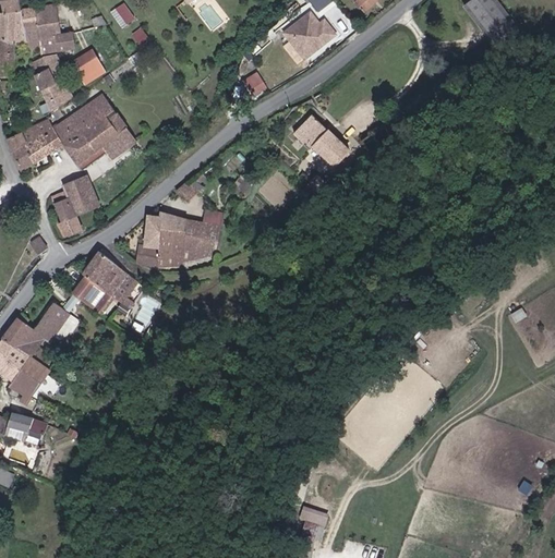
[(17,0),(1,0),(4,12),(21,10),(17,0)]
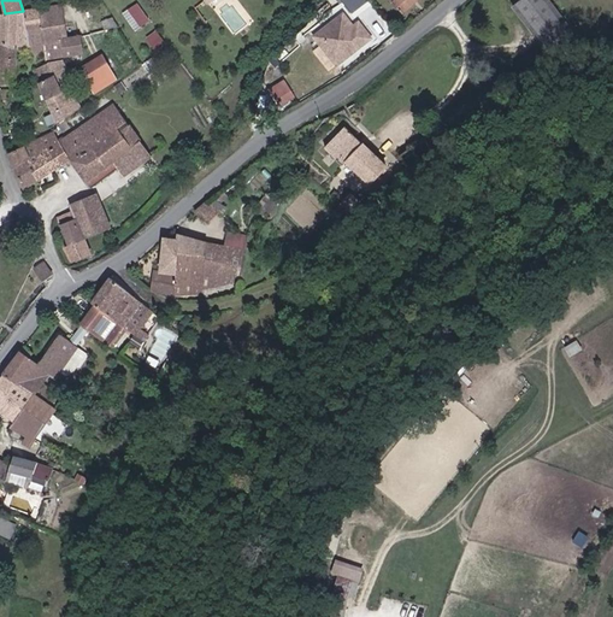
[(363,0),(339,0),(351,15),(365,3),(363,0)]
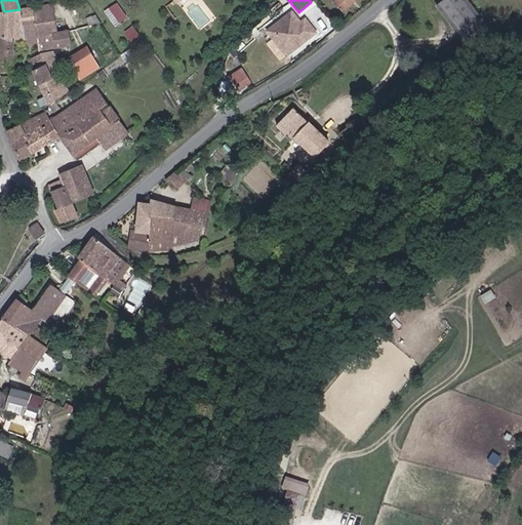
[(342,9),(351,0),(332,0),(332,1),(342,9)]
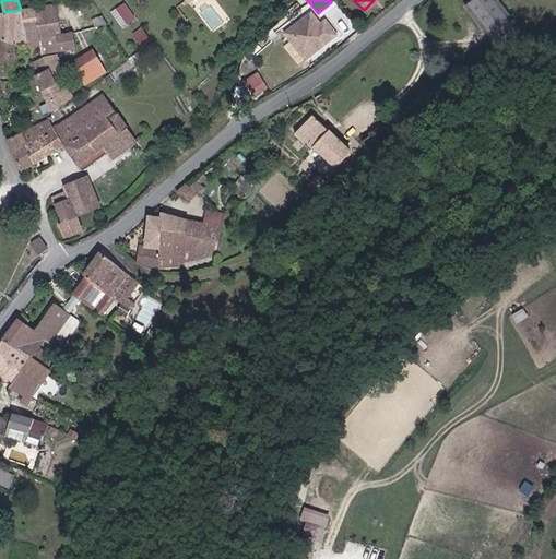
[(520,32),(498,0),(471,0),(464,4),(495,49),(520,32)]
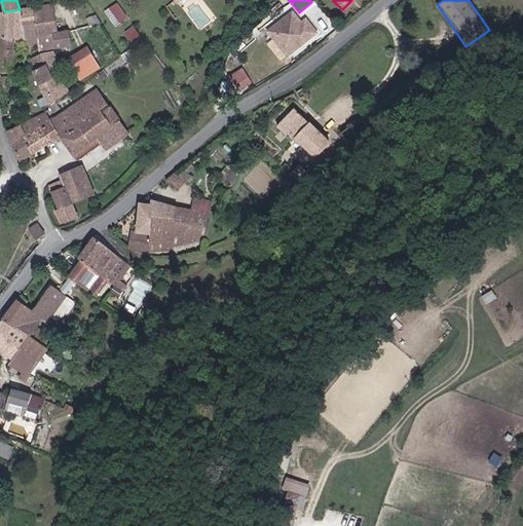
[(125,17),(116,3),(105,10),(114,25),(125,17)]
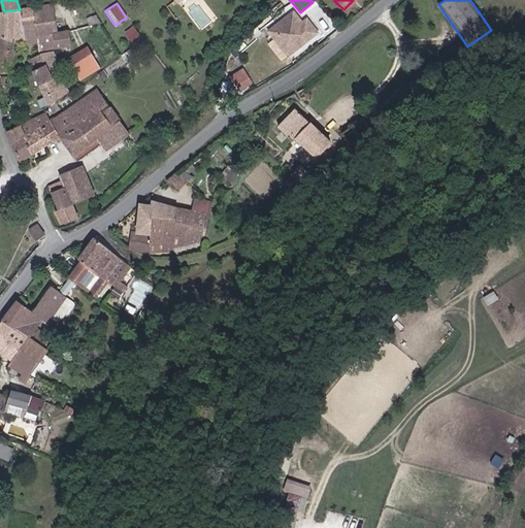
[(56,31),(51,5),(32,7),(36,43),(37,52),(59,45),(56,31)]
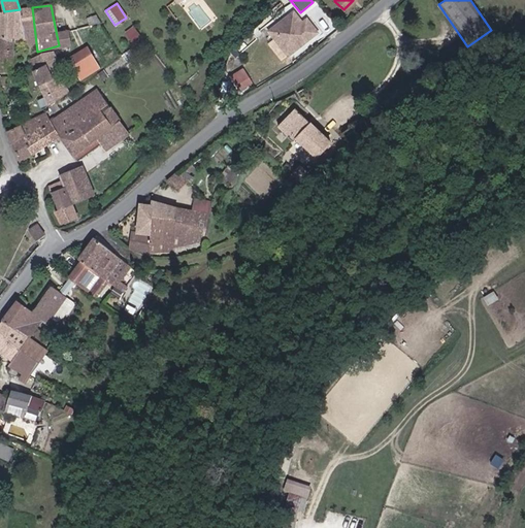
[(32,7),(20,9),(4,11),(0,12),(0,70),(11,71),(13,40),(26,40),(26,46),(36,43),(32,7)]
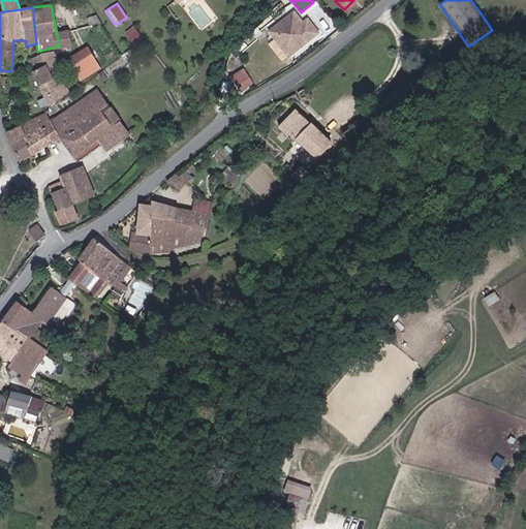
[(280,59),(308,36),(298,23),(292,27),(281,12),(257,32),(280,59)]
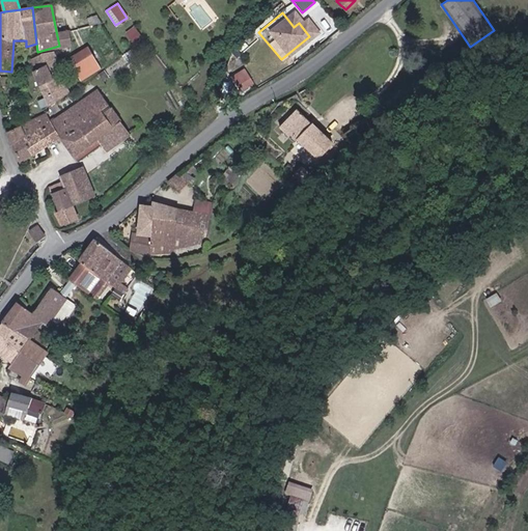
[(133,25),(124,31),(132,43),(140,36),(133,25)]
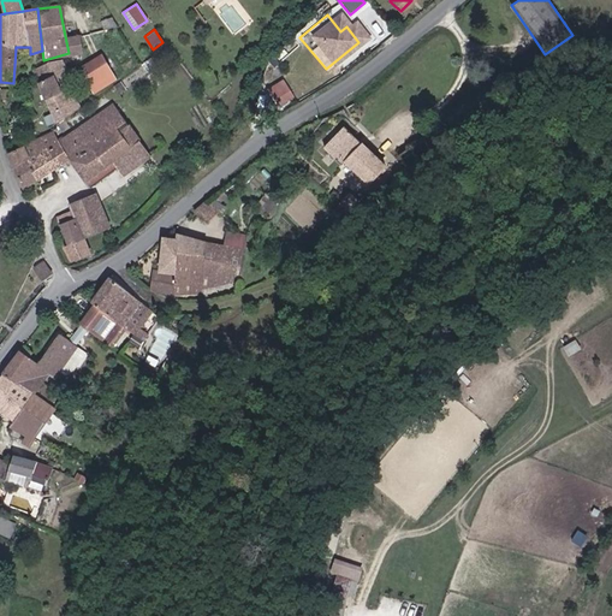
[(81,51),(78,35),(65,36),(69,53),(81,51)]
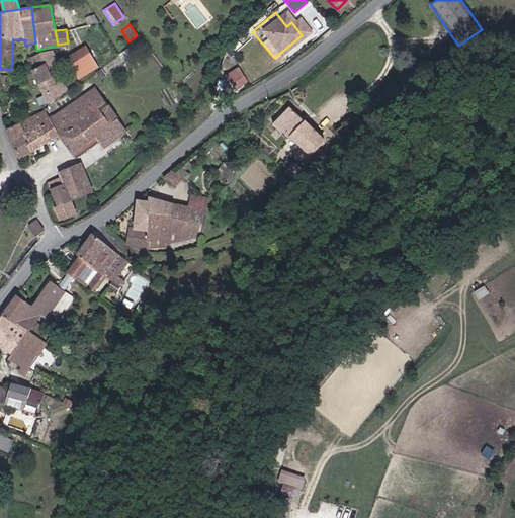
[(84,47),(69,57),(80,75),(96,65),(84,47)]
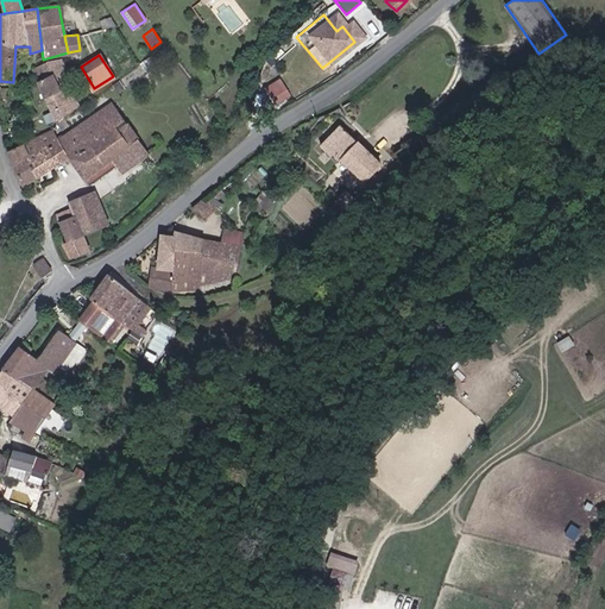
[(152,64),(147,57),(112,85),(117,92),(152,64)]
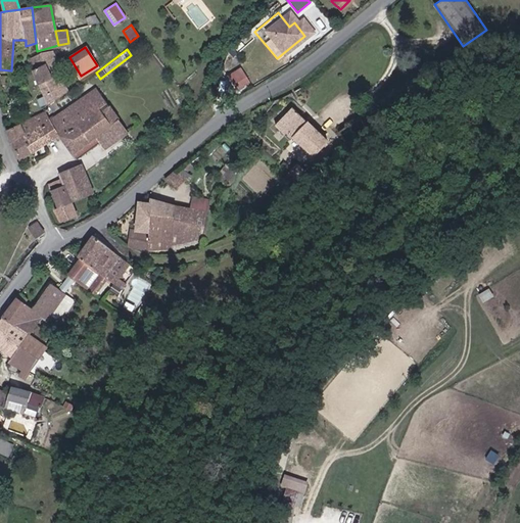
[(60,62),(54,51),(40,53),(27,59),(48,101),(68,89),(61,79),(56,81),(50,68),(60,62)]
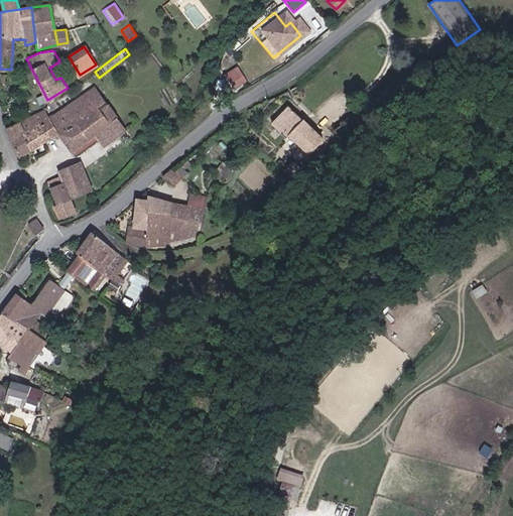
[(240,80),(232,68),(219,76),(228,88),(240,80)]
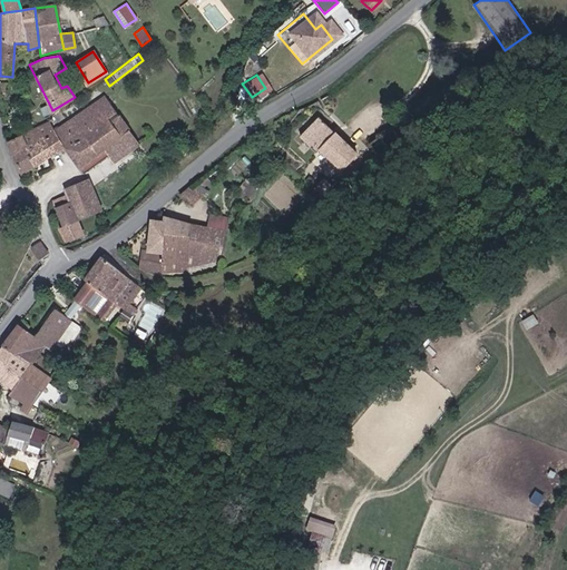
[(54,129),(66,148),(80,173),(106,155),(101,149),(127,133),(101,95),(54,129)]
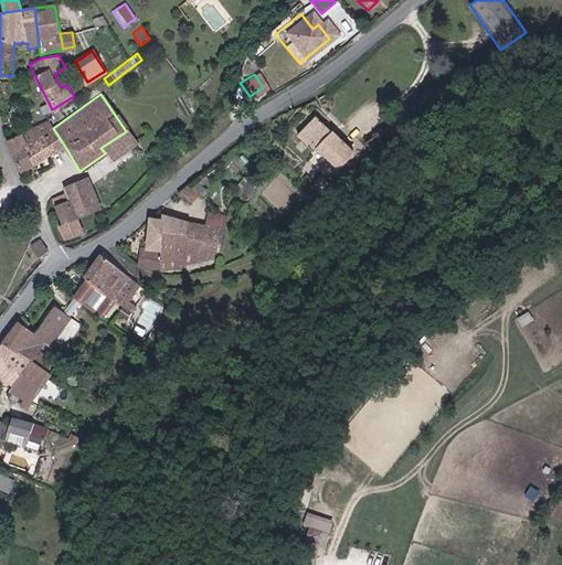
[(317,116),(300,130),(336,169),(354,153),(333,130),(331,131),(317,116)]
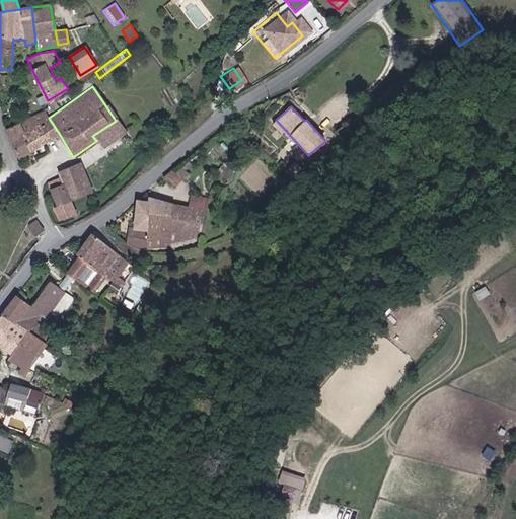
[(60,135),(49,118),(45,110),(5,129),(16,160),(60,135)]
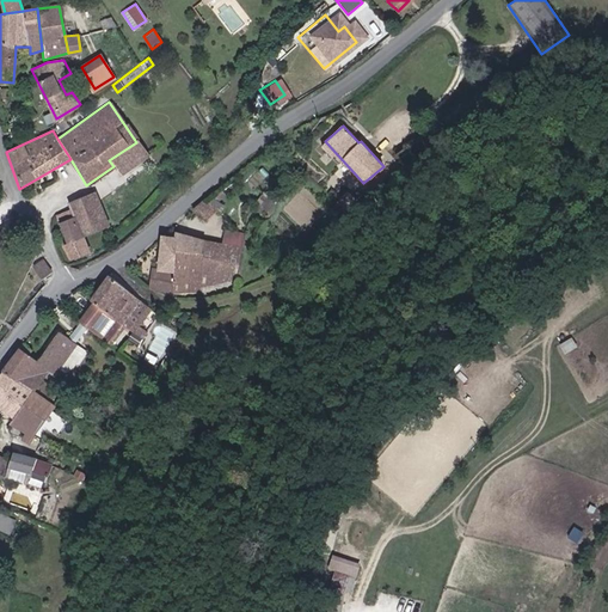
[(114,166),(118,175),(145,155),(136,142),(109,160),(114,166)]
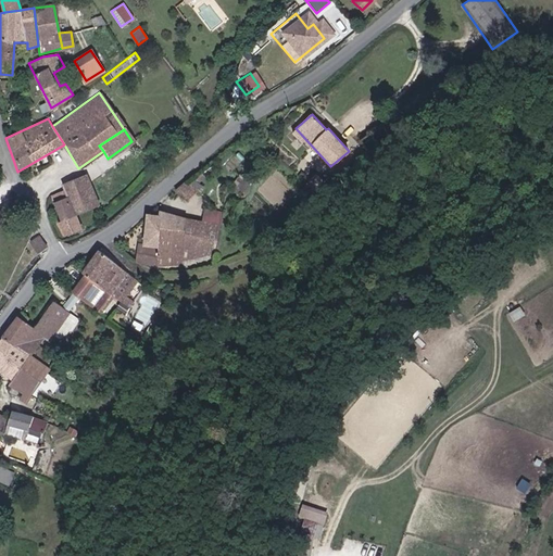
[(312,174),(304,182),(314,193),(323,185),(312,174)]
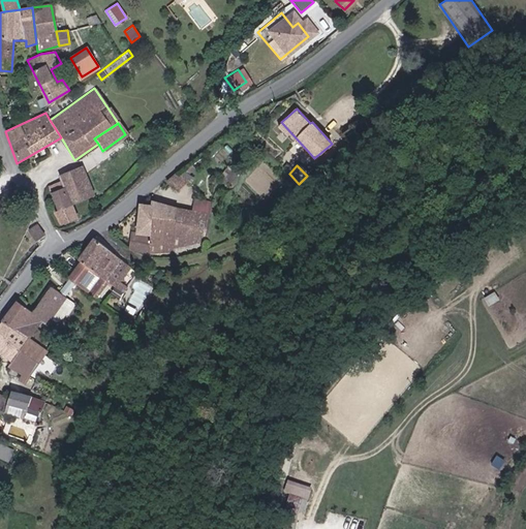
[(71,205),(93,195),(82,167),(60,176),(62,180),(65,189),(71,205)]
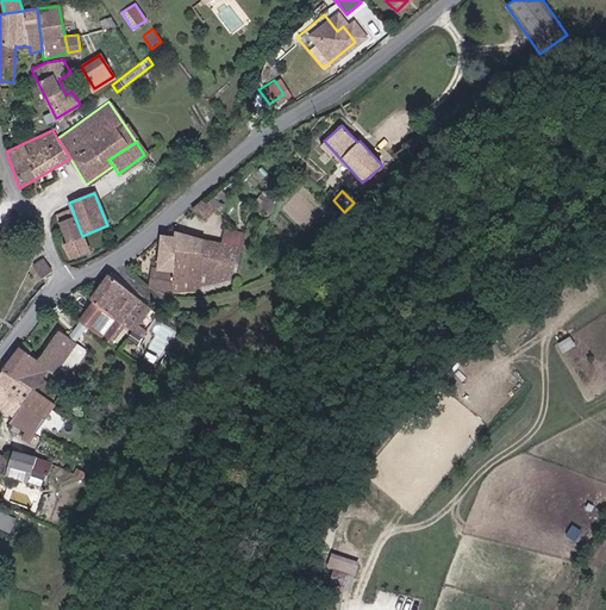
[(207,211),(198,201),(187,211),(195,222),(207,211)]
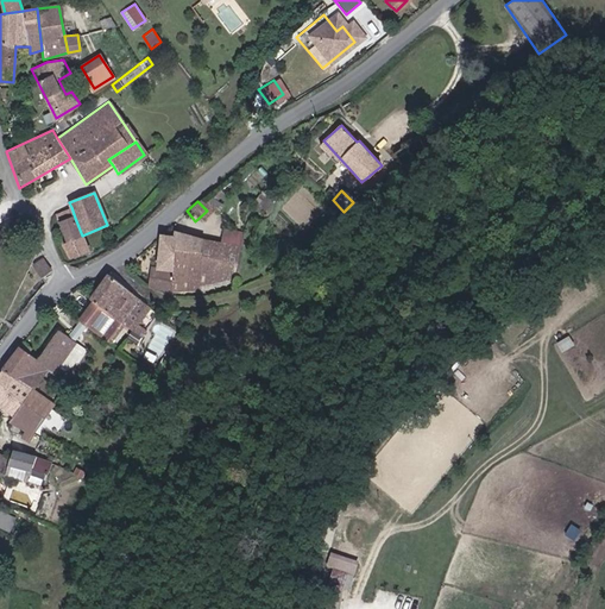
[(75,218),(71,207),(55,213),(65,242),(61,244),(68,259),(88,252),(82,236),(75,218)]
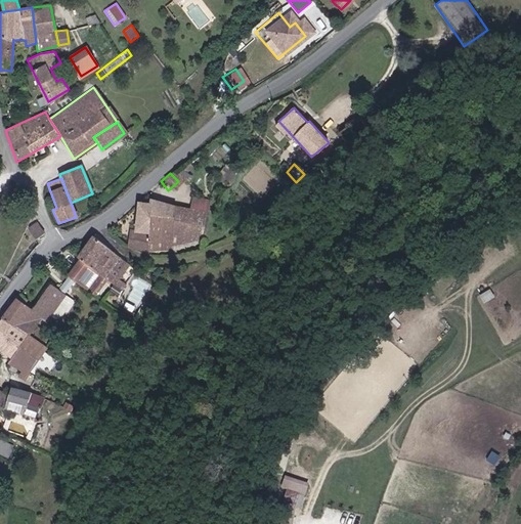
[(149,204),(138,201),(133,228),(129,228),(126,248),(146,253),(170,252),(170,249),(194,243),(197,235),(201,235),(204,213),(150,198),(149,204)]
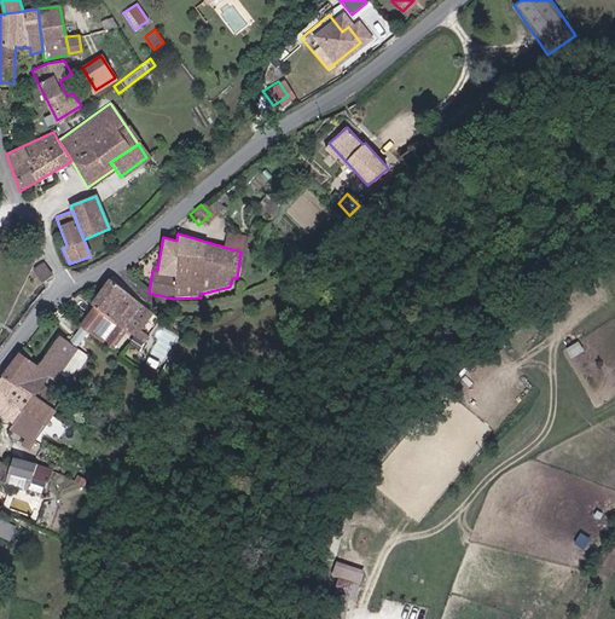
[(35,283),(50,271),(40,260),(25,272),(35,283)]
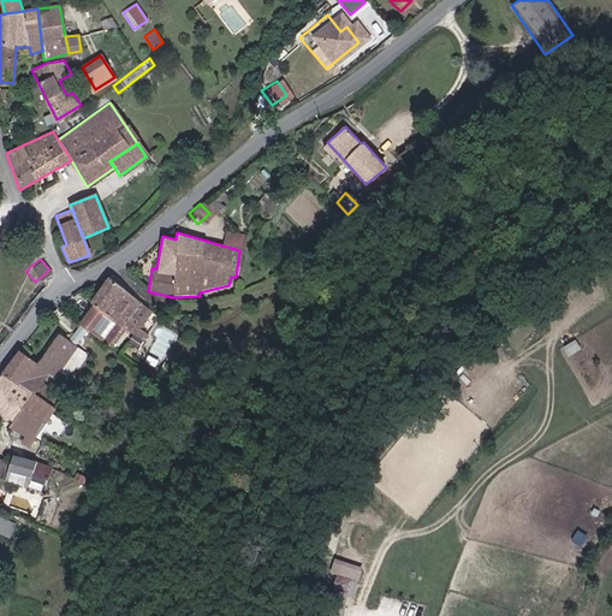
[(150,313),(111,278),(90,302),(93,304),(116,323),(138,339),(143,333),(138,329),(150,313)]
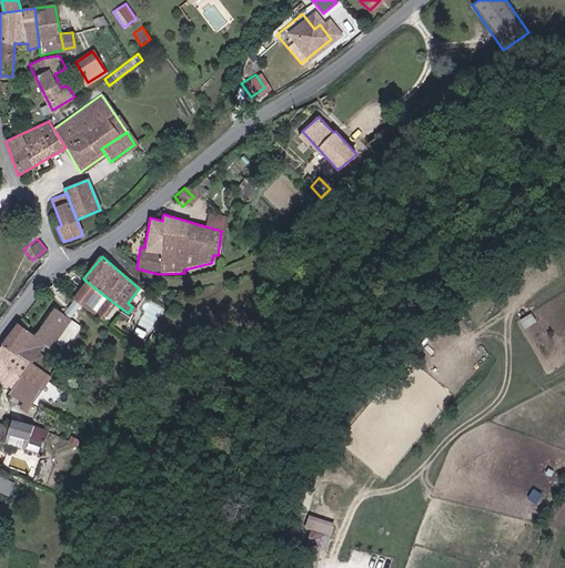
[(86,281),(73,298),(93,315),(107,297),(86,281)]
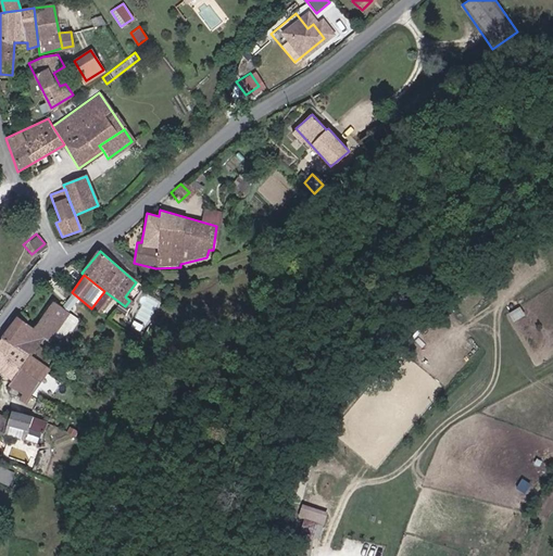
[(38,351),(40,348),(46,340),(50,343),(70,316),(53,305),(32,330),(19,319),(0,342),(0,368),(14,381),(38,351)]
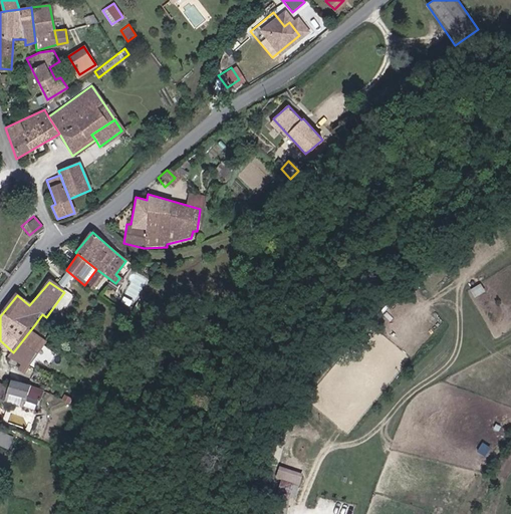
[(19,374),(24,377),(28,371),(26,370),(52,336),(35,324),(13,352),(9,358),(22,369),(19,374)]
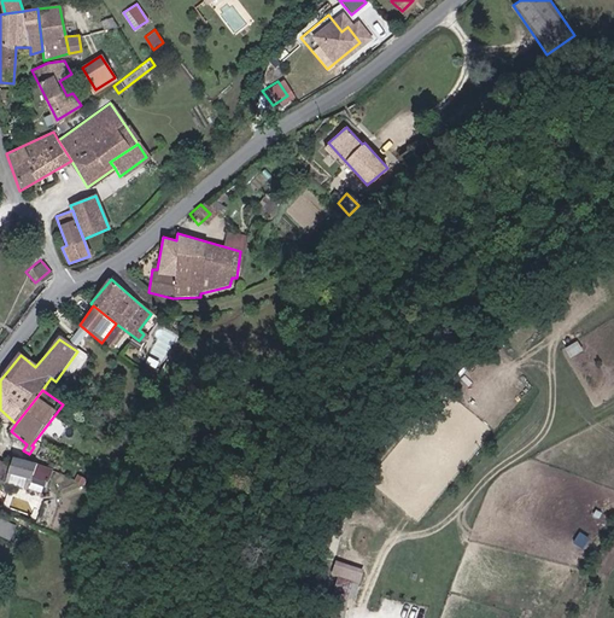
[(13,456),(11,465),(9,472),(29,479),(31,479),(35,462),(13,456)]
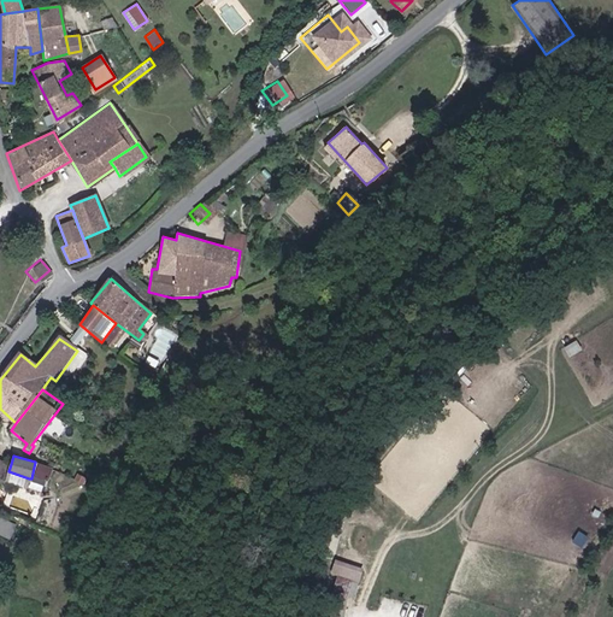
[(0,480),(4,482),(27,488),(29,479),(9,471),(11,464),(0,458),(0,480)]
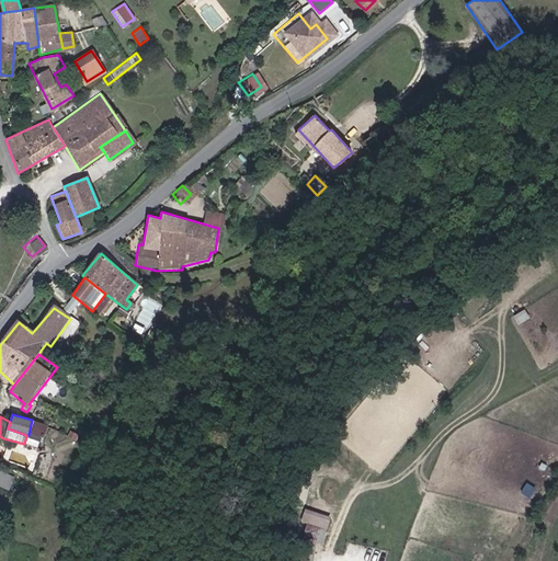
[(10,477),(0,471),(0,485),(4,488),(10,477)]
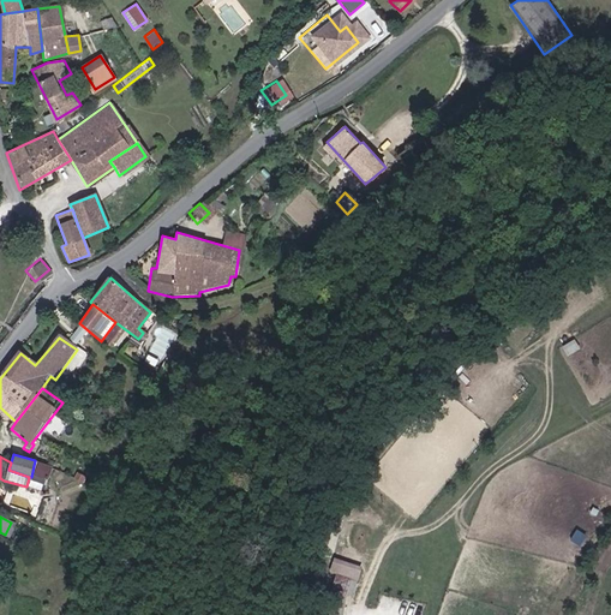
[(319,614),(343,614),(349,561),(328,559),(327,571),(330,572),(328,596),(322,596),(319,614)]
